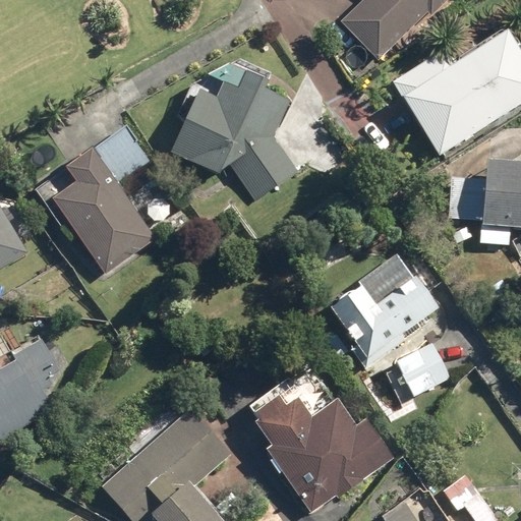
[(361,0),(341,21),(381,60),(431,10),(436,13),(448,0),(361,0)]
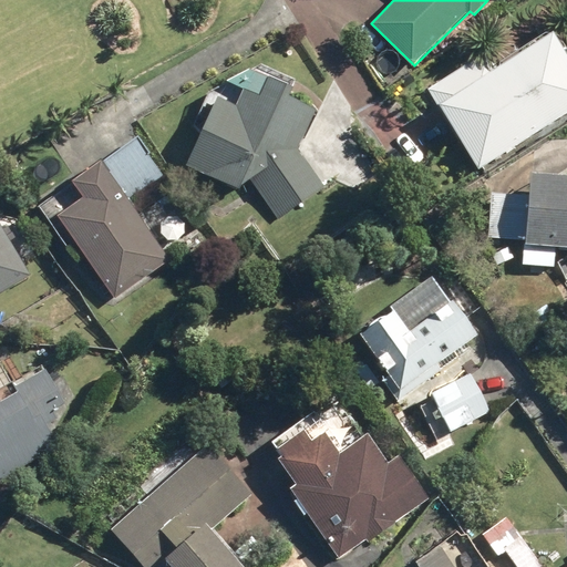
[(425,88),(477,168),(566,111),(566,57),(550,30),(495,65),(485,50),(425,88)]
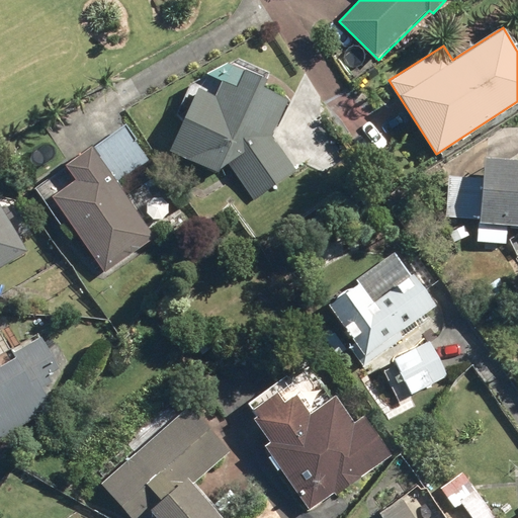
[(221,80),(213,96),(195,89),(167,150),(217,172),(228,165),(254,200),(295,170),(272,136),(288,98),(261,86),(265,77),(243,69),(236,86),(221,80)]
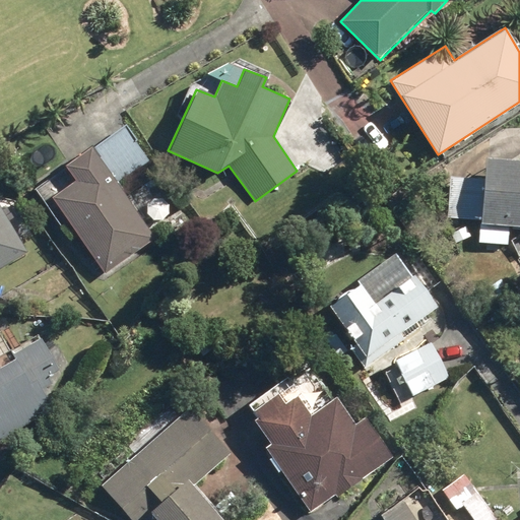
[(49,196),(103,273),(153,237),(117,186),(150,163),(122,122),(62,165),(73,180),(49,196)]
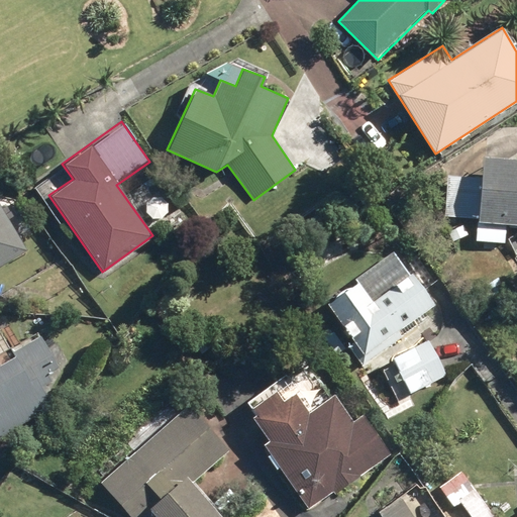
[(516,159),(482,157),(478,221),(516,223),(516,159)]
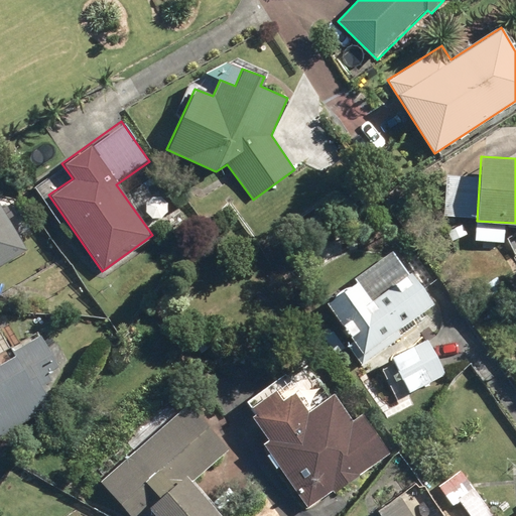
[(0,263),(25,249),(0,208),(0,263)]
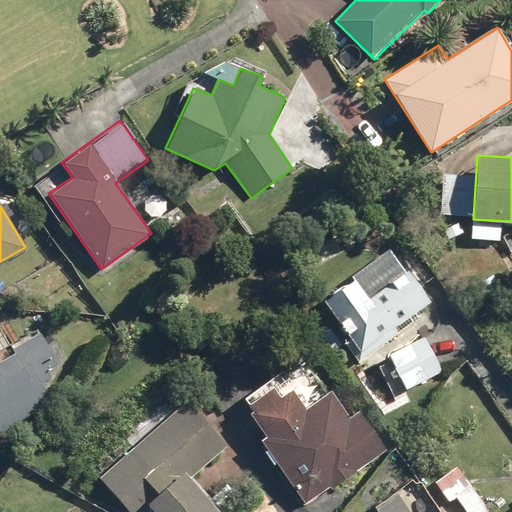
[(202,217),(211,225),(219,217),(211,208),(202,217)]
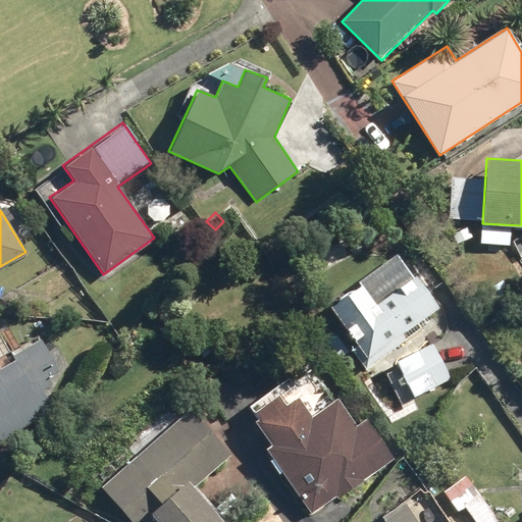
[(452,235),(458,245),(473,236),(467,226),(452,235)]
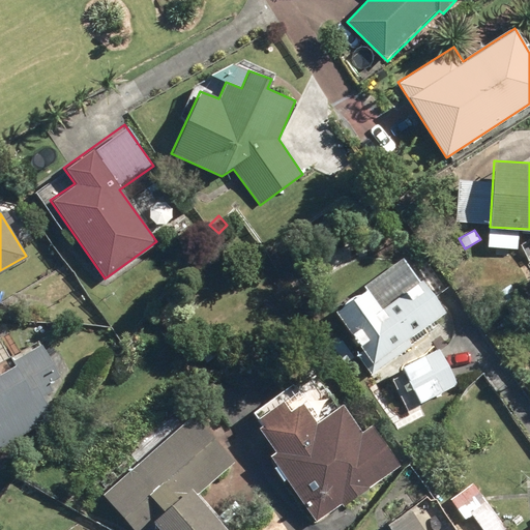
[(468,255),(475,267),(482,263),(473,251),(468,255)]
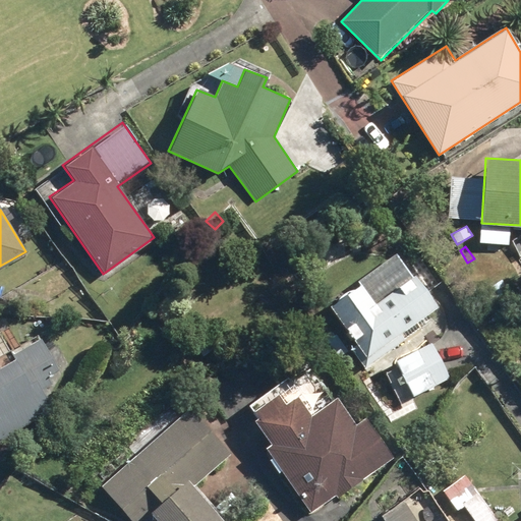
[(328,306),(365,358),(437,307),(414,276),(391,293),(379,279),(364,288),(361,283),(328,306)]
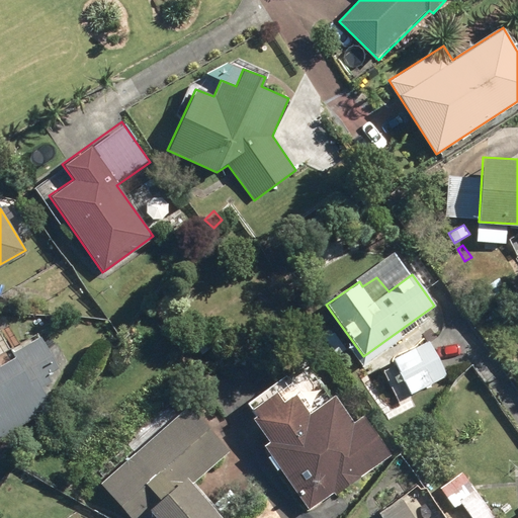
[(487,287),(495,296),(506,288),(498,278),(487,287)]
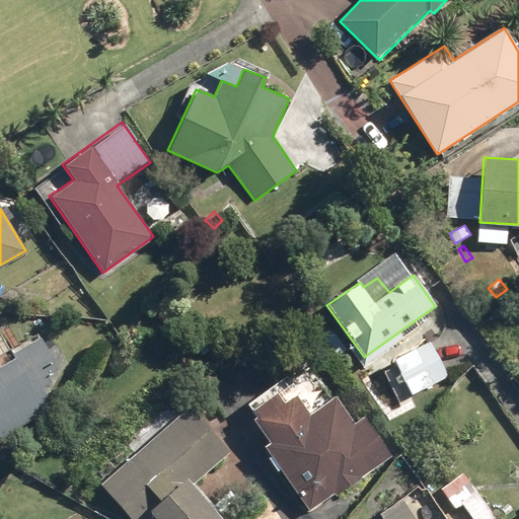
[(0,438),(51,409),(41,390),(53,383),(48,375),(58,369),(39,336),(11,352),(14,357),(0,364),(0,438)]
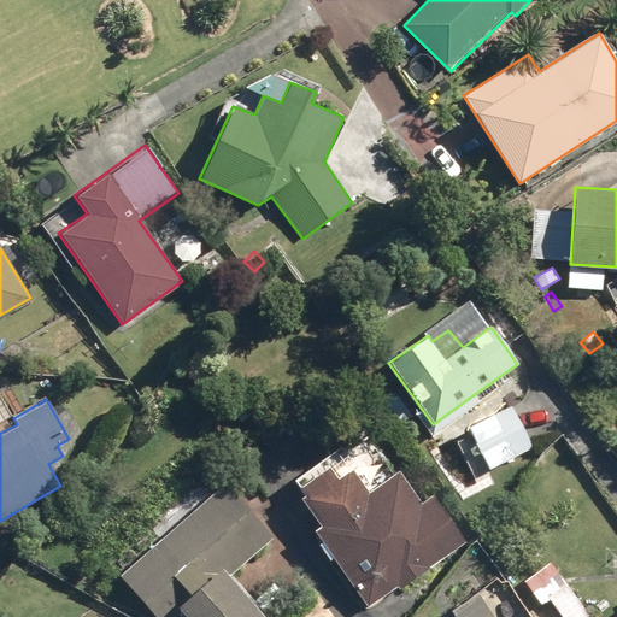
[(238,405),(248,418),(257,411),(247,399),(238,405)]
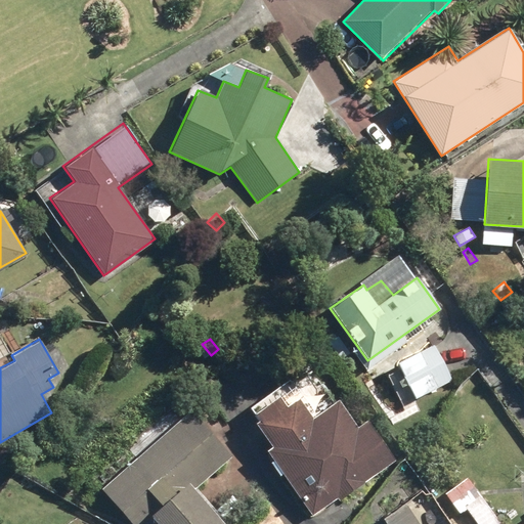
[(432,342),(394,362),(415,399),(451,380),(432,342)]
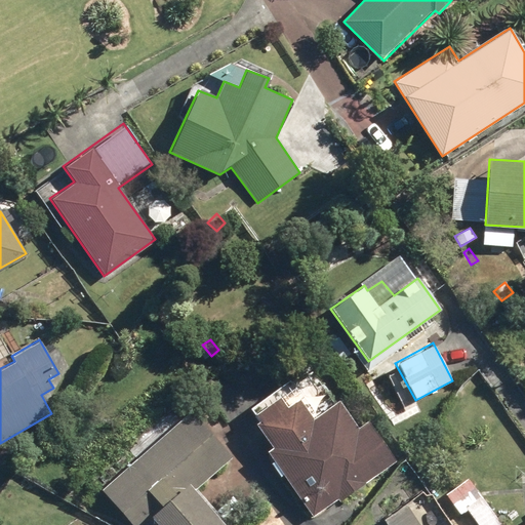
[(316,393),(321,401),(333,394),(329,386),(316,393)]
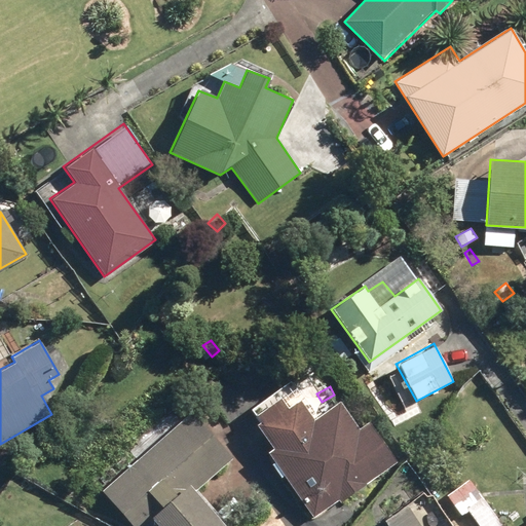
[(266,452),(313,519),(338,500),(340,504),(397,463),(367,422),(358,428),(344,410),(341,413),(335,404),(312,419),(297,399),(286,408),(279,399),(254,415),(259,422),(255,424),(271,448),(266,452)]
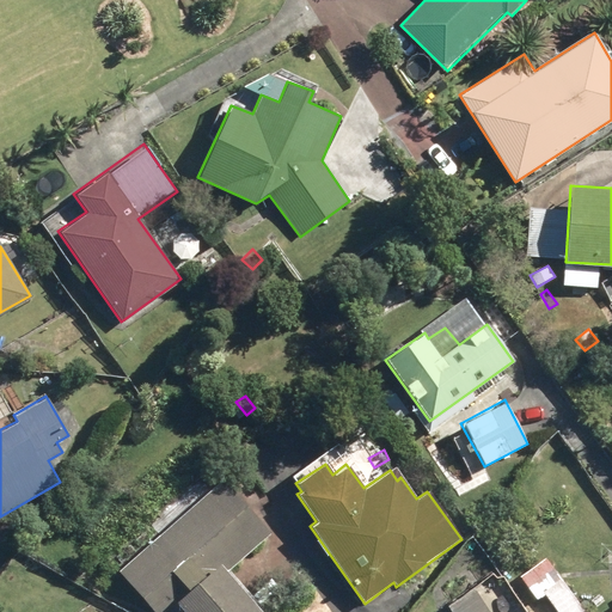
[(262,611),(227,571),(273,533),(226,479),(118,570),(153,611),(178,611),(182,610),(183,611),(262,611)]
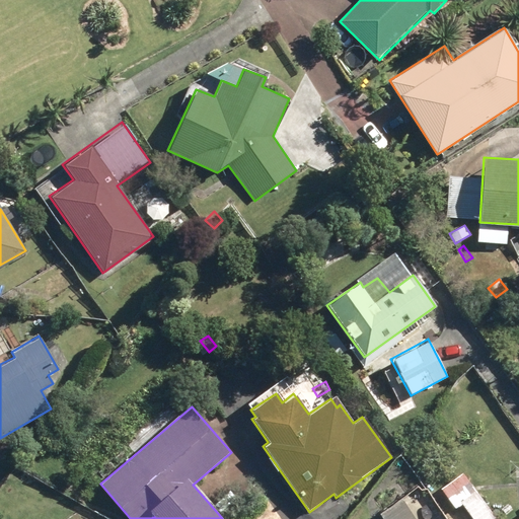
[(442,515),(444,518),(496,518),(462,473),(439,491),(452,507),(442,515)]
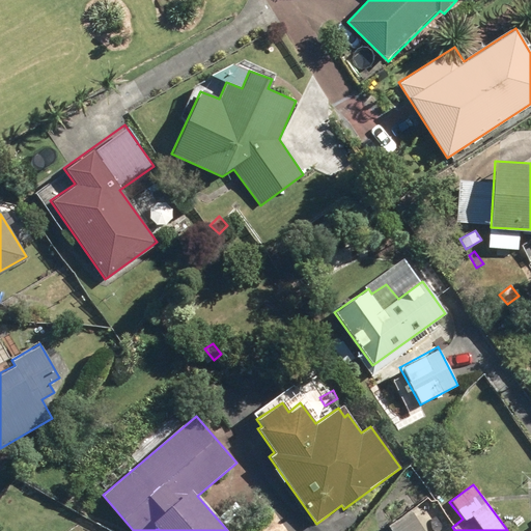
[(387,526),(390,530),(424,530),(412,510),(387,526)]
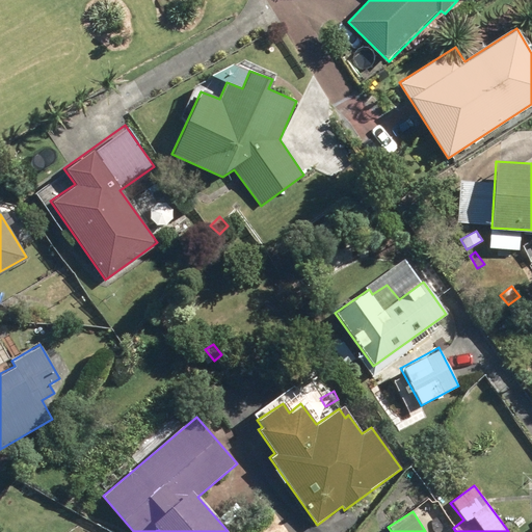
[(44,531),(75,531),(65,517),(44,531)]
